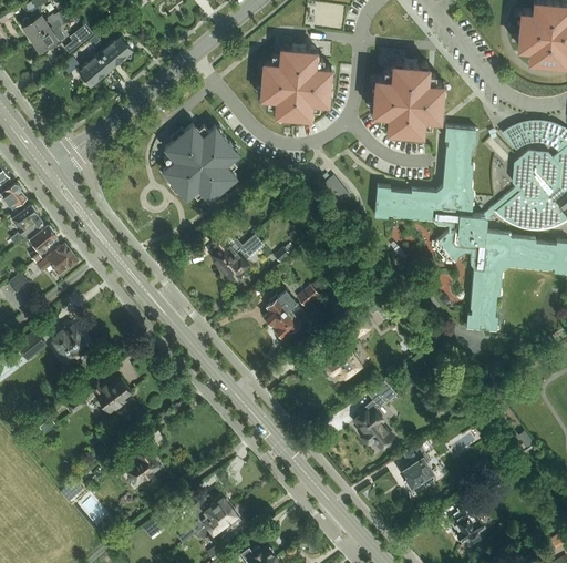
[(54,17),(47,22),(42,17),(38,10),(51,0),(29,0),(26,3),(24,8),(28,12),(33,13),(38,20),(31,23),(31,22),(30,22),(30,21),(29,21),(28,21),(27,21),(24,22),(23,24),(24,27),(24,28),(23,29),(24,30),(24,32),(26,36),(29,36),(32,41),(52,27),(64,18),(62,13),(55,18),(54,17)]
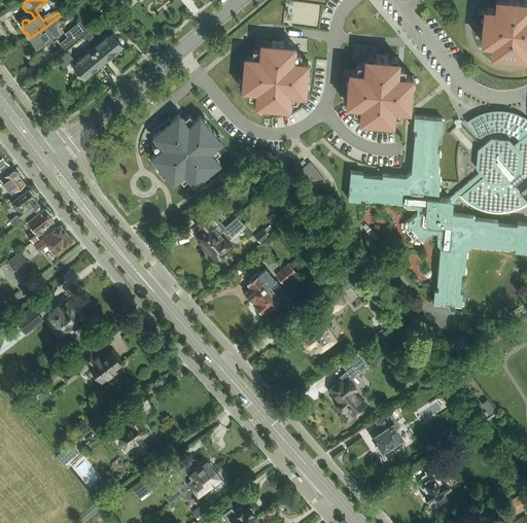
[(525,61),(526,49),(526,4),(496,1),(495,12),(484,11),(481,45),(492,46),(491,58),(525,61)]
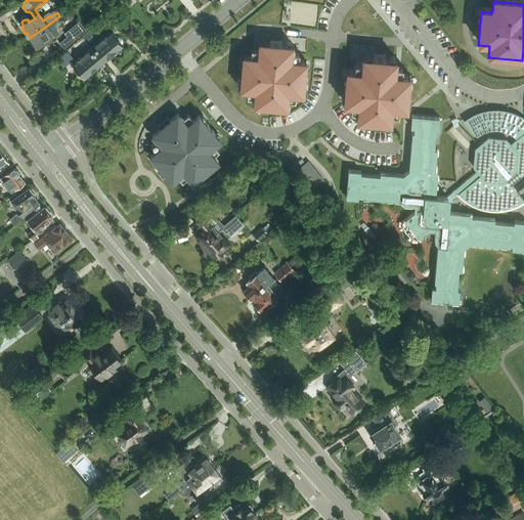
[(58,18),(60,17),(59,16),(48,25),(30,38),(33,43),(33,45),(35,48),(36,48),(38,50),(39,49),(39,50),(41,51),(43,51),(45,50),(46,47),(45,44),(53,39),(58,35),(54,30),(58,27),(58,26),(61,24),(58,18)]
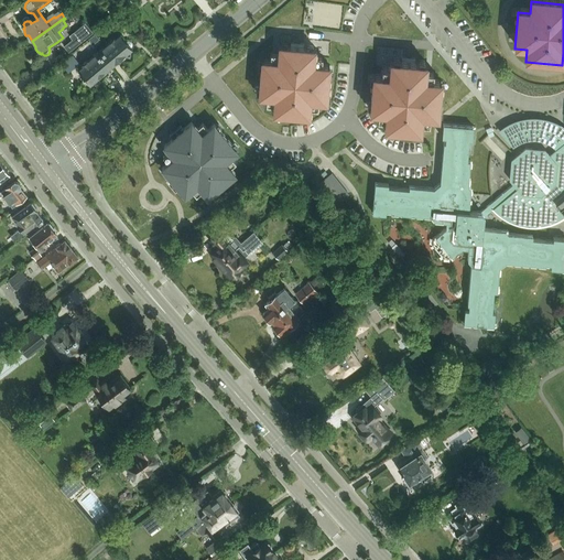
[(73,44),(65,51),(69,57),(94,38),(86,28),(69,41),(73,44)]
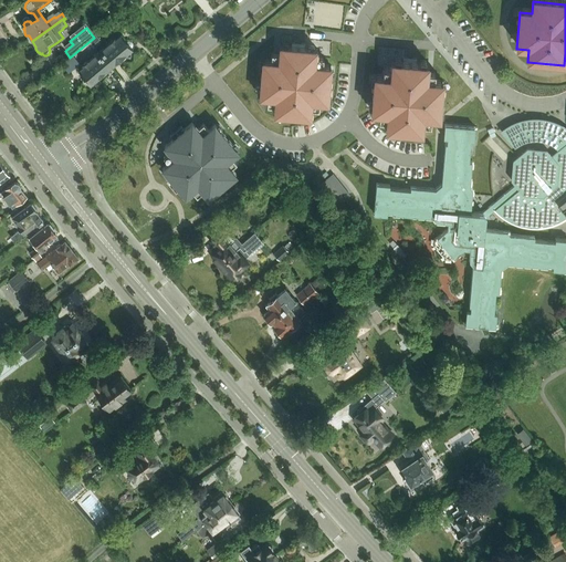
[(96,39),(90,44),(94,50),(101,44),(96,39)]
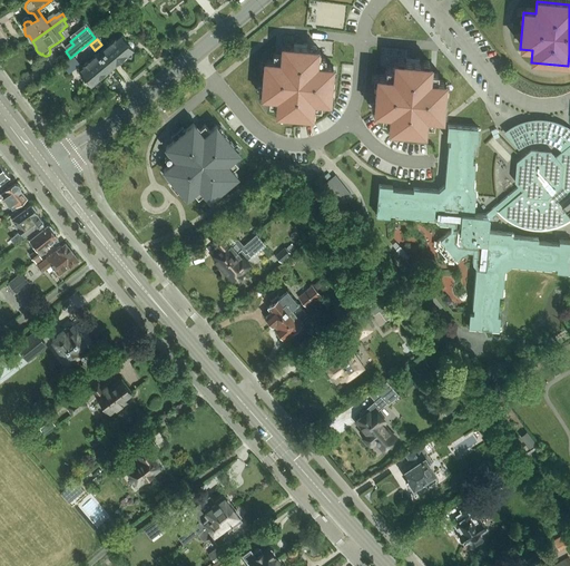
[(100,57),(111,71),(118,66),(120,68),(127,62),(125,60),(134,54),(133,52),(135,49),(134,47),(133,46),(130,45),(129,45),(127,46),(123,39),(117,44),(116,41),(109,47),(110,48),(100,57)]
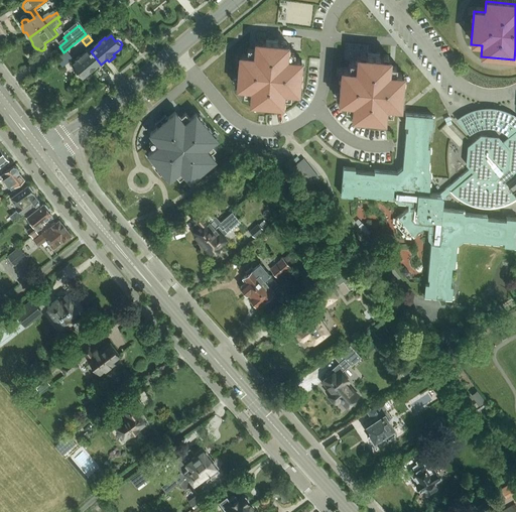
[(240,58),(237,91),(244,92),(244,99),(251,100),(250,107),(283,110),(283,103),(291,104),(291,96),(299,97),(302,64),(294,64),(295,55),(287,55),(288,48),(274,46),(274,49),(269,48),(270,46),(256,45),(255,52),(248,51),(247,59),(240,58)]
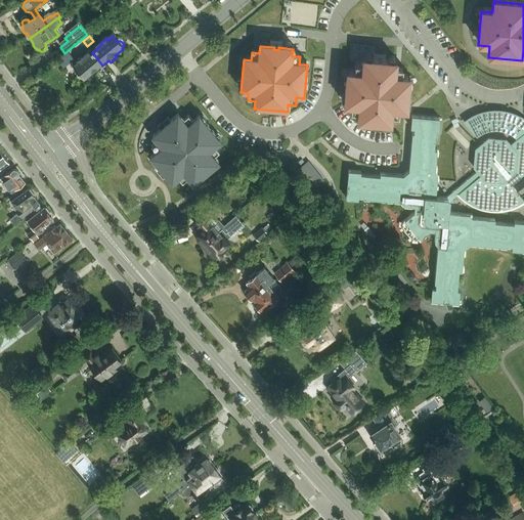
[(97,70),(102,66),(92,52),(83,59),(82,58),(76,63),(78,66),(73,69),(79,76),(78,77),(77,80),(79,81),(81,81),(83,81),(91,75),(93,77),(99,72),(97,70)]
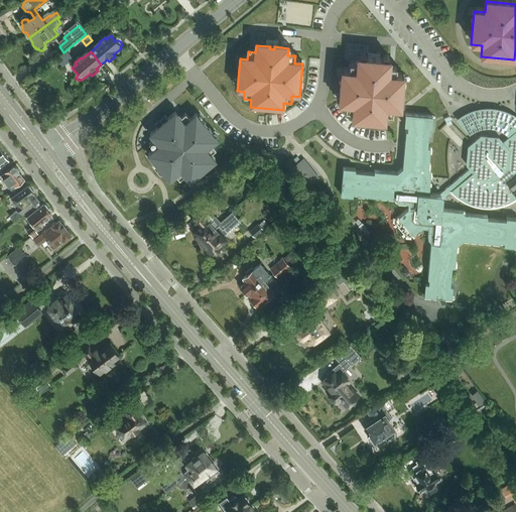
[(67,54),(56,61),(60,68),(66,65),(67,67),(73,62),(67,54)]
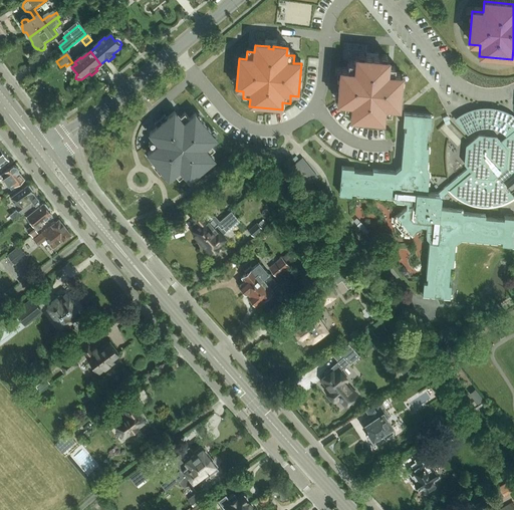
[(335,69),(332,101),(339,102),(339,109),(346,110),(345,117),(378,120),(378,113),(387,113),(387,106),(395,107),(398,74),(397,74),(390,73),(391,66),(382,66),(383,58),(369,57),(369,60),(364,59),(364,57),(351,55),(350,63),(343,62),(342,69),(335,69)]
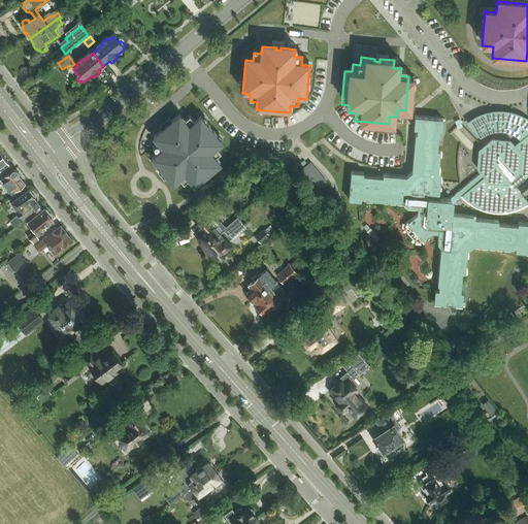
[(158,157),(152,161),(173,187),(178,183),(184,188),(190,183),(194,189),(220,167),(216,162),(221,157),(217,151),(222,146),(200,121),(195,125),(190,120),(184,124),(179,119),(168,128),(170,130),(166,133),(164,131),(154,140),(159,145),(153,151),(158,157)]
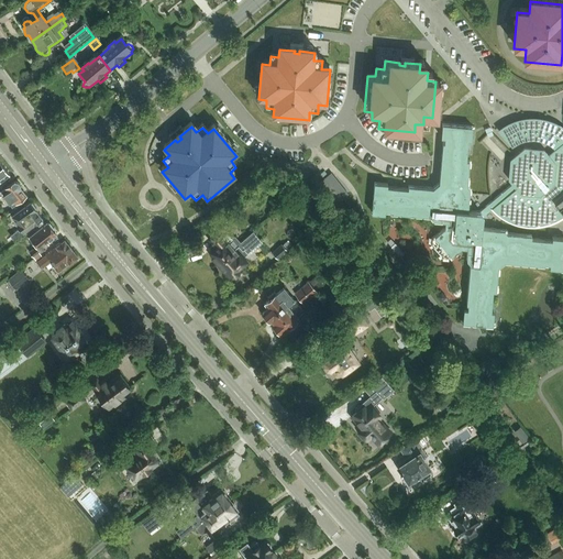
[(496,295),(498,271),(505,265),(545,269),(545,267),(551,269),(551,272),(562,272),(562,241),(552,241),(551,244),(531,243),(531,240),(507,238),(504,234),(482,232),(483,221),(493,214),(500,220),(509,225),(518,227),(528,229),(538,229),(548,227),(556,223),(562,219),(562,165),(560,167),(553,171),(543,157),(526,156),(518,163),(514,166),(512,183),(517,188),(479,217),(467,216),(470,193),(467,188),(470,165),(466,165),(468,143),(472,143),(473,131),(443,129),(442,142),(445,142),(445,148),(443,148),(440,187),(433,193),(409,190),(409,194),(387,192),(388,188),(375,187),(373,217),(385,218),(385,215),(392,215),(392,217),(431,220),(434,225),(445,226),(444,231),(432,242),(432,248),(442,261),(450,262),(462,251),(468,252),(467,264),(471,269),(467,308),(468,308),(468,315),(465,315),(464,326),(493,329),(494,317),(492,316),(493,295),(496,295)]
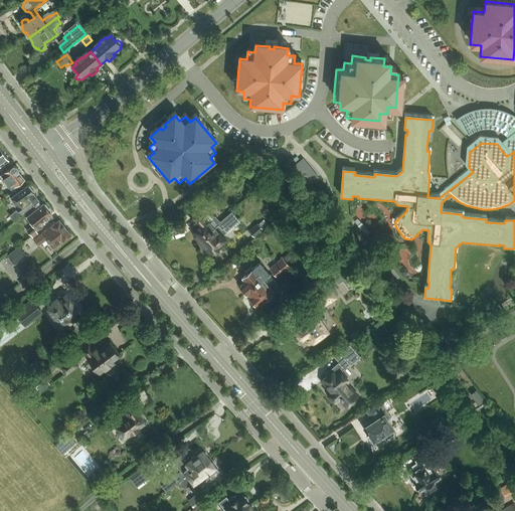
[(0,169),(9,163),(1,152),(0,152),(0,169)]
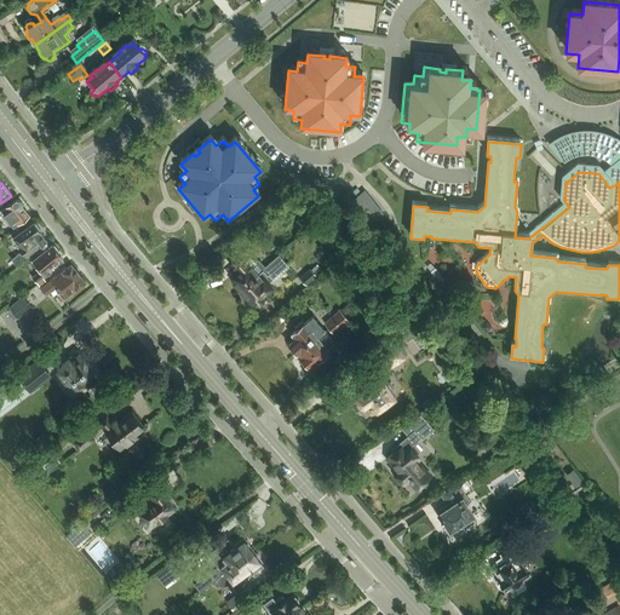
[(371,228),(383,218),(365,196),(352,205),(371,228)]
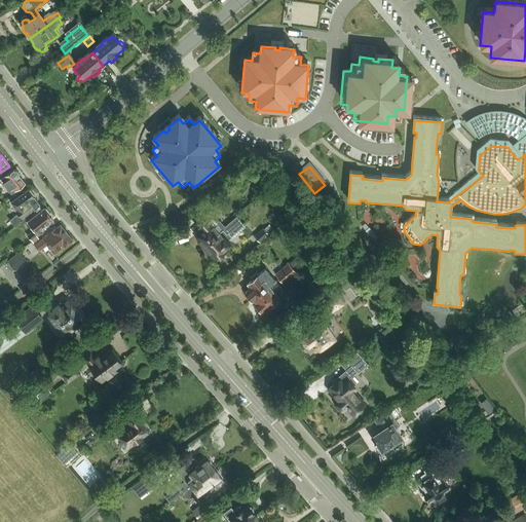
[(14,173),(1,182),(11,196),(25,187),(19,178),(19,175),(17,173),(14,173)]
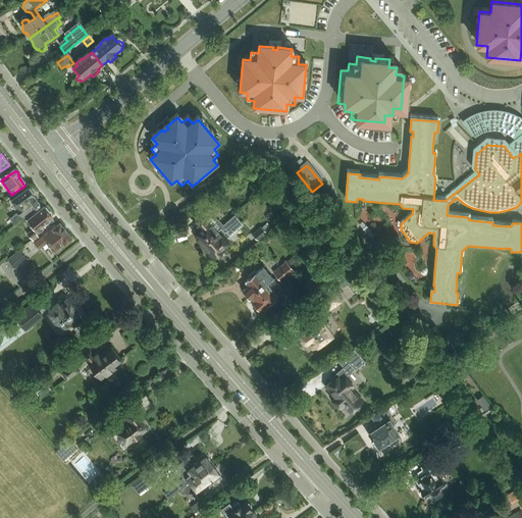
[(15,195),(9,199),(11,202),(10,202),(20,215),(18,217),(17,216),(10,221),(14,227),(24,220),(23,218),(39,206),(38,204),(40,203),(35,197),(37,196),(30,188),(17,198),(15,195)]
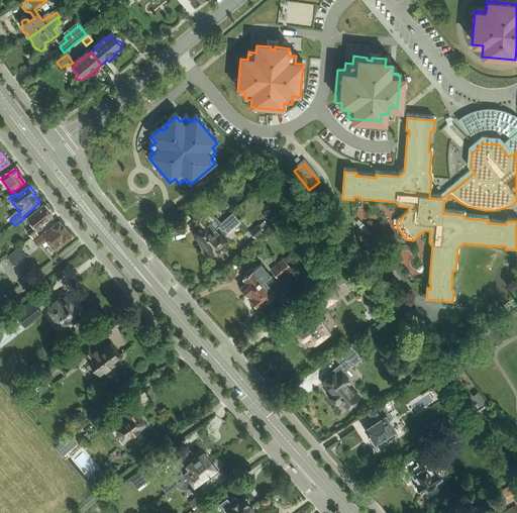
[(212,192),(202,200),(207,206),(217,198),(212,192)]
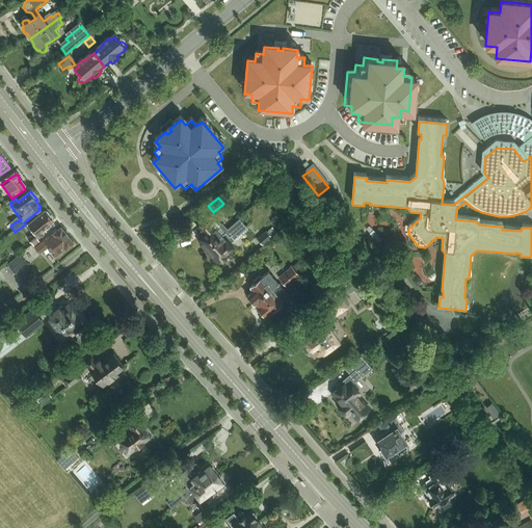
[(35,236),(28,241),(30,243),(33,246),(38,243),(37,242),(48,234),(46,231),(55,223),(46,212),(28,226),(35,236)]
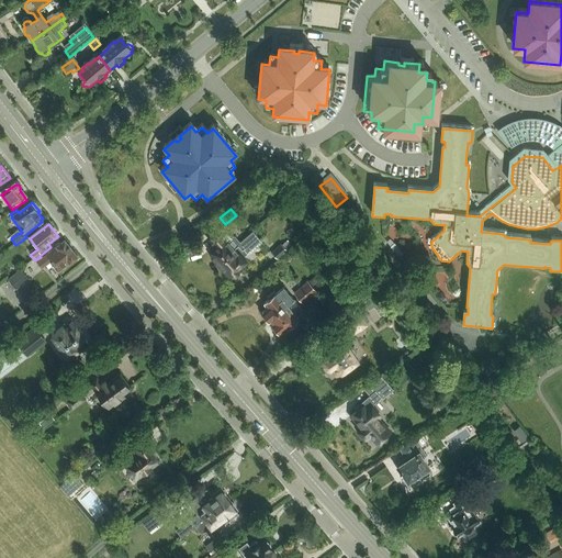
[(227,227),(210,243),(216,250),(211,255),(213,257),(212,259),(211,261),(214,265),(216,265),(217,267),(237,249),(243,245),(237,240),(235,240),(232,242),(227,236),(232,232),(227,227)]
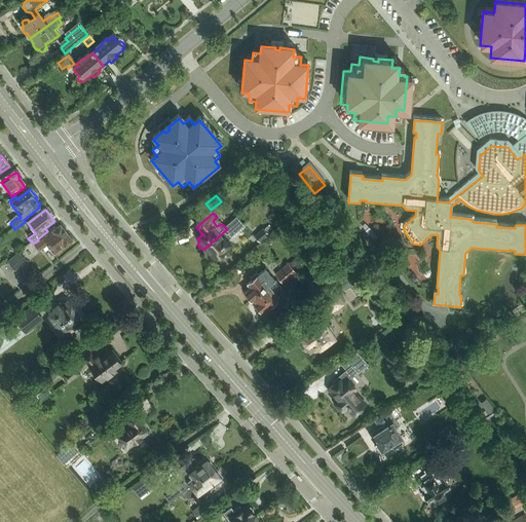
[(231,243),(247,230),(238,219),(227,229),(222,233),(203,250),(214,261),(216,260),(218,261),(220,261),(222,260),(223,257),(221,255),(229,248),(227,246),(231,243)]
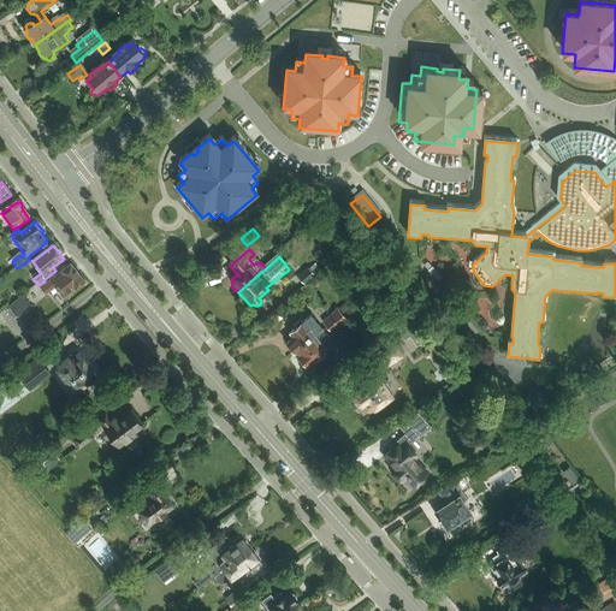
[(51,283),(47,279),(37,286),(40,290),(46,297),(49,294),(53,298),(58,295),(64,302),(86,285),(71,266),(51,283)]
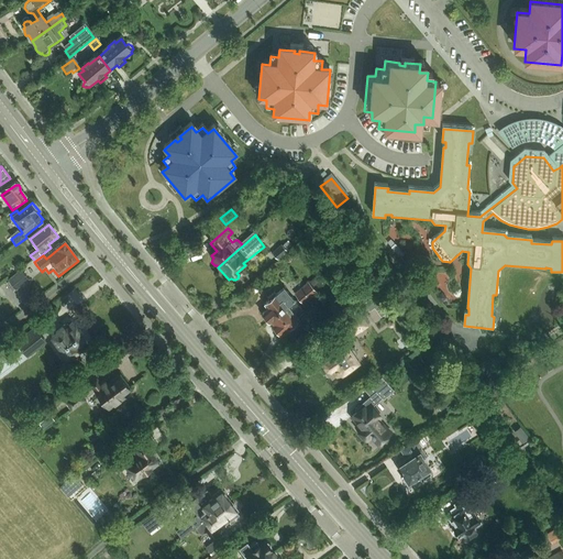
[(289,243),(284,248),(287,253),(293,248),(289,243)]
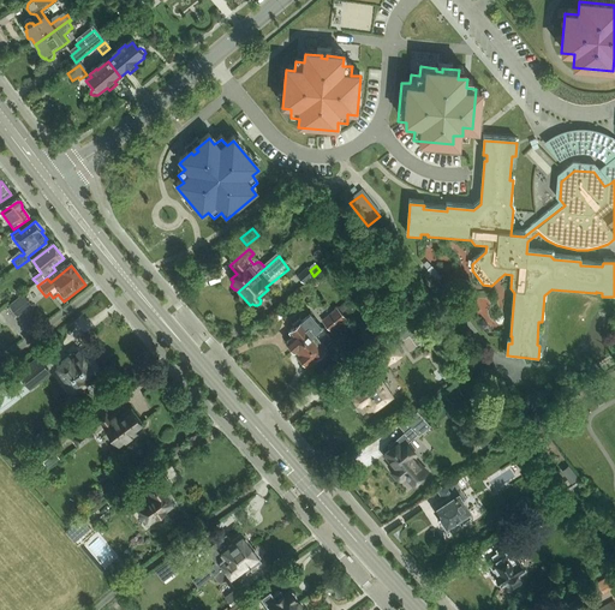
[(309,270),(298,280),(306,288),(317,279),(314,276),(310,270),(309,270)]
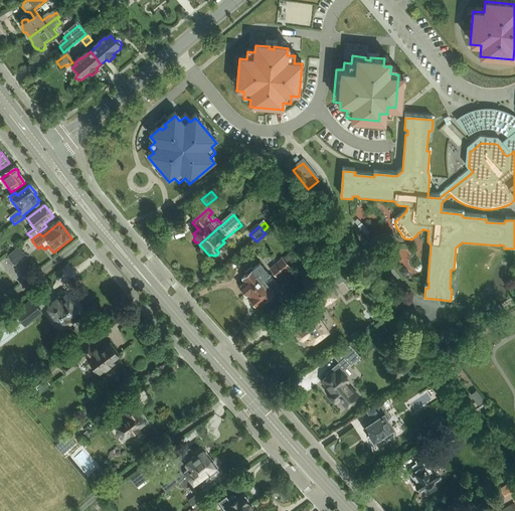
[(20,249),(8,259),(14,268),(26,259),(20,249)]
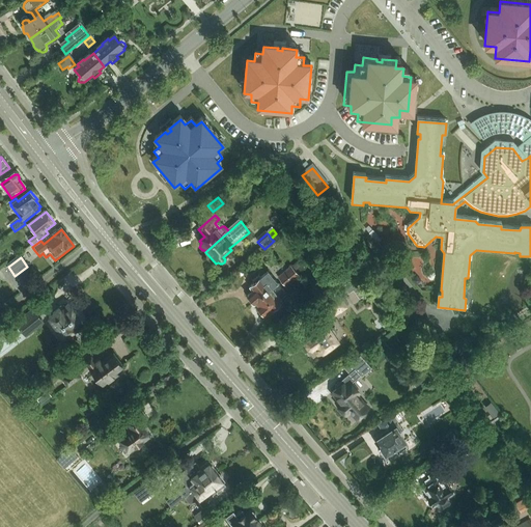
[(278,281),(281,285),(282,286),(295,274),(290,270),(278,281)]
